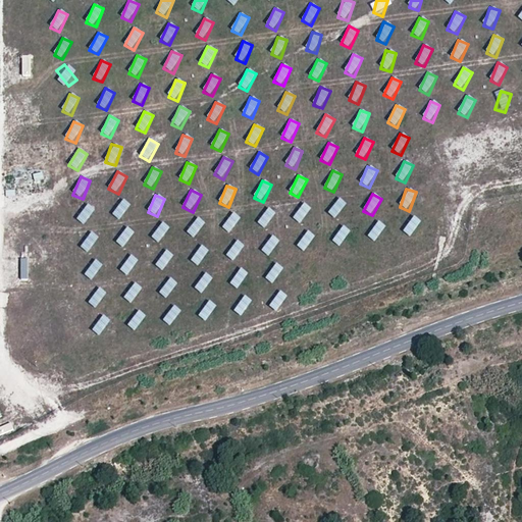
[(337,219),(346,202),(336,198),(328,215),(337,219)]
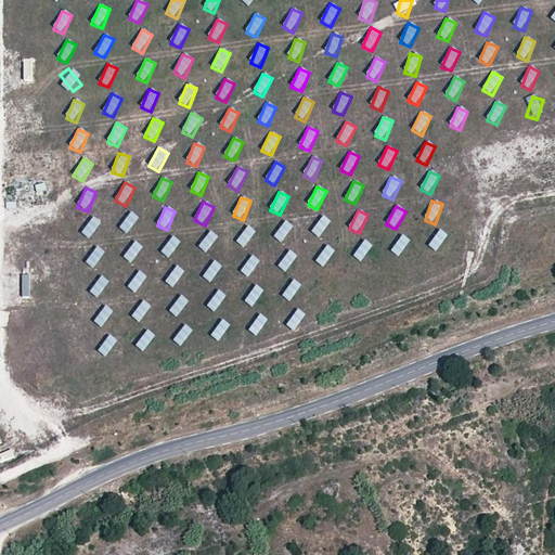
[(129,213),(119,231),(129,235),(138,217),(129,213)]
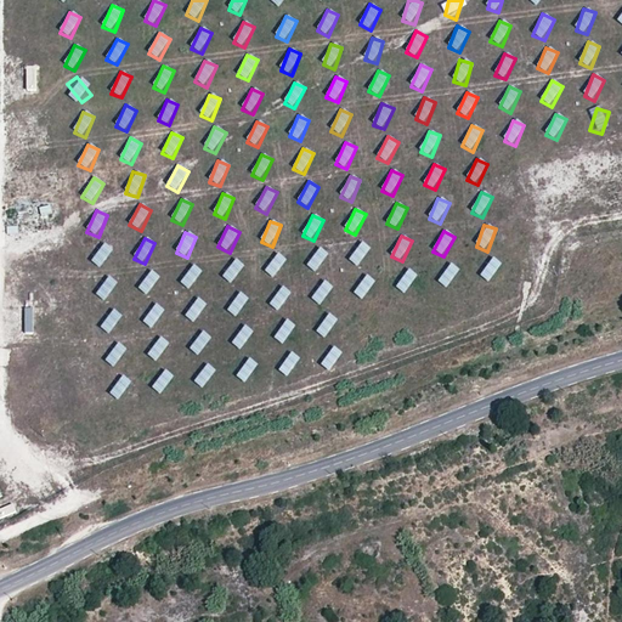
[(361,267),(369,247),(358,242),(350,264),(361,267)]
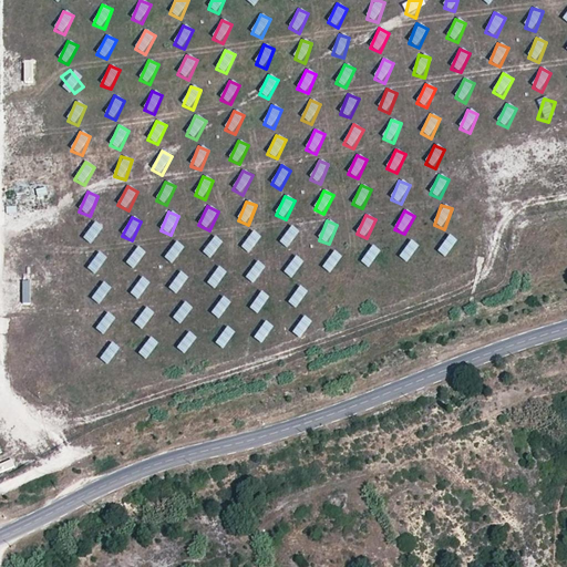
[(93,246),(102,227),(92,222),(83,240),(93,246)]
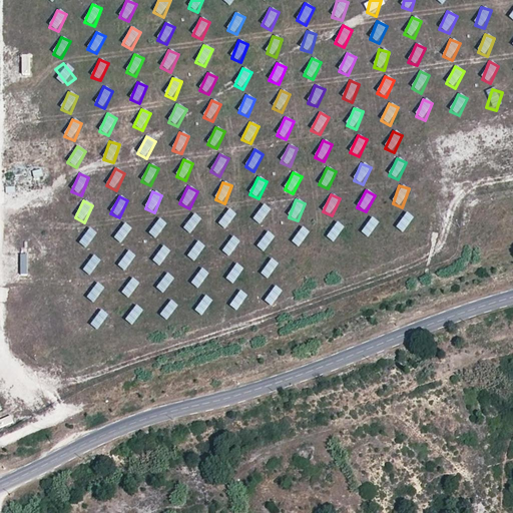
[(263,225),(271,208),(262,204),(253,221),(263,225)]
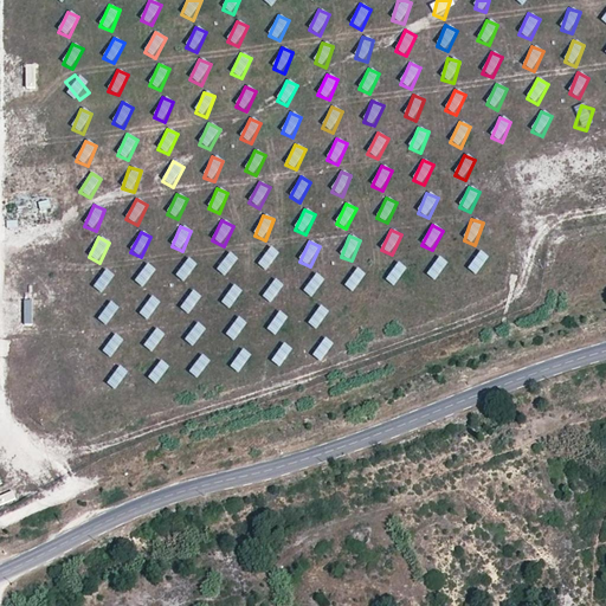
[(268,246),(258,266),(269,272),(278,252),(268,246)]
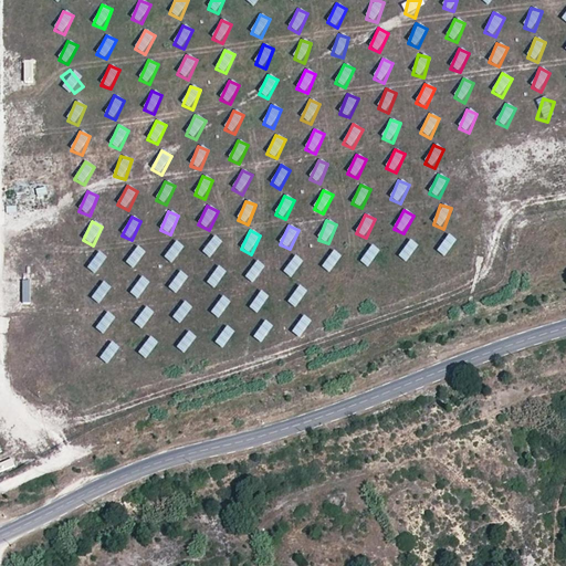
[(448,259),(454,239),(444,234),(438,255),(448,259)]
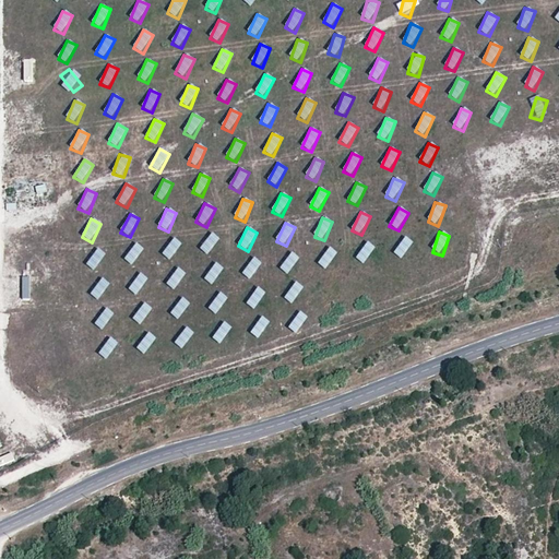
[(199,239),(211,256),(219,249),(207,233),(199,239)]
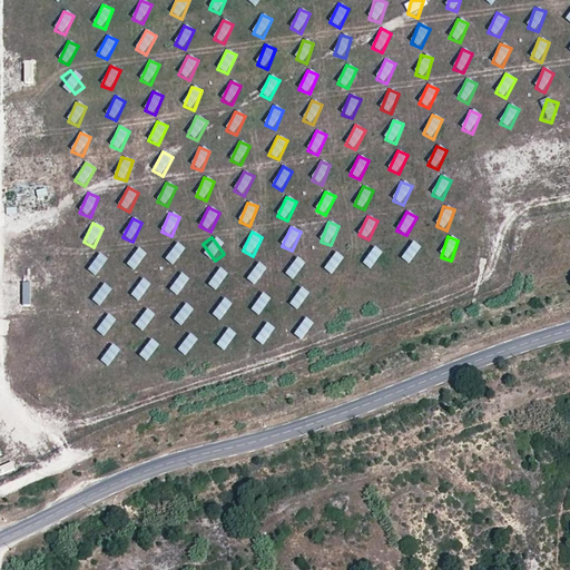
[(401,261),(411,266),(421,246),(411,242),(401,261)]
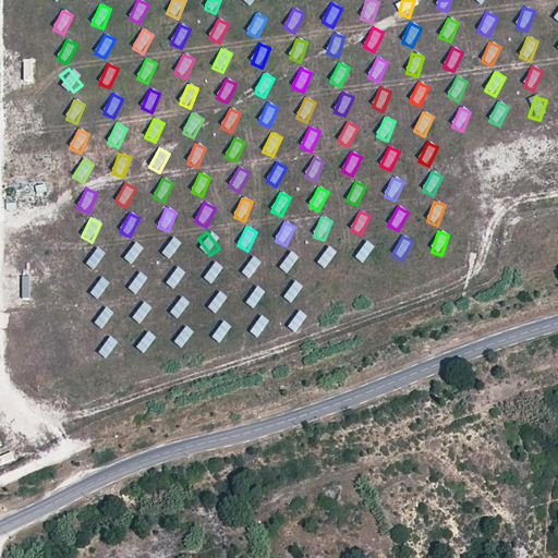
[(172,261),(181,242),(171,238),(162,256),(172,261)]
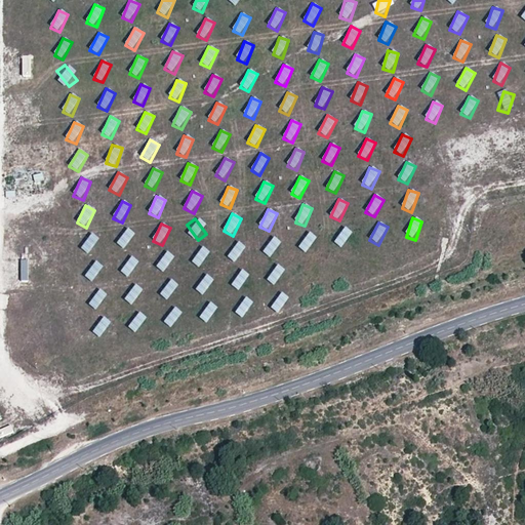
[(344,249),(352,232),(342,227),(334,245),(344,249)]
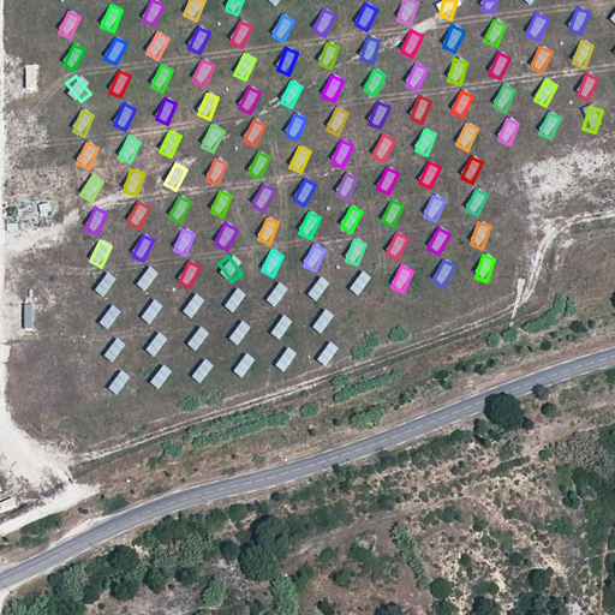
[(137,288),(148,293),(157,273),(147,268),(137,288)]
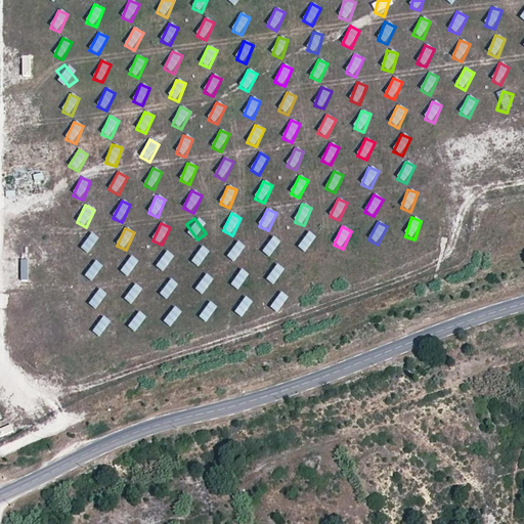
[(306,231),(299,250),(308,254),(315,235),(306,231)]
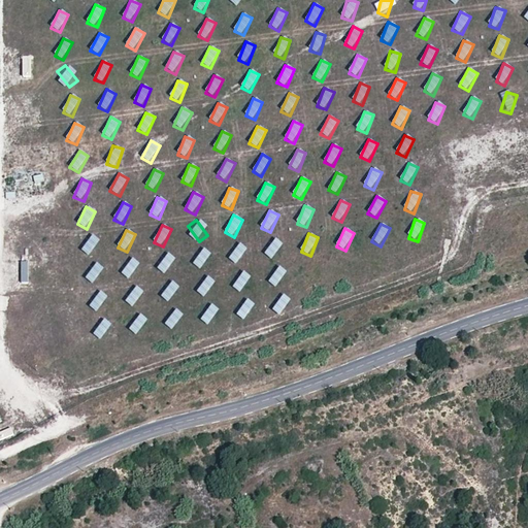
[(91,257),(99,239),(90,235),(81,253),(91,257)]
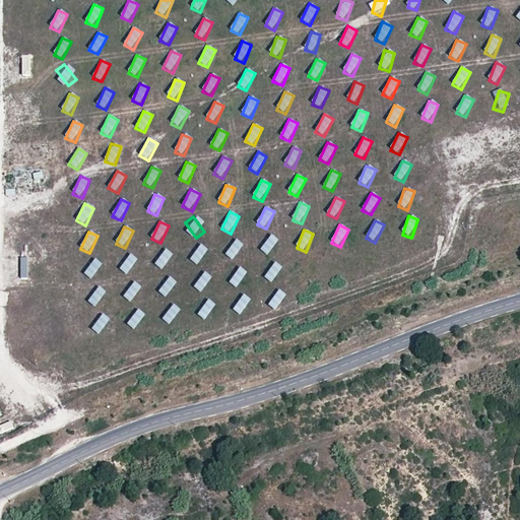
[(271,256),(277,239),(267,235),(261,253),(271,256)]
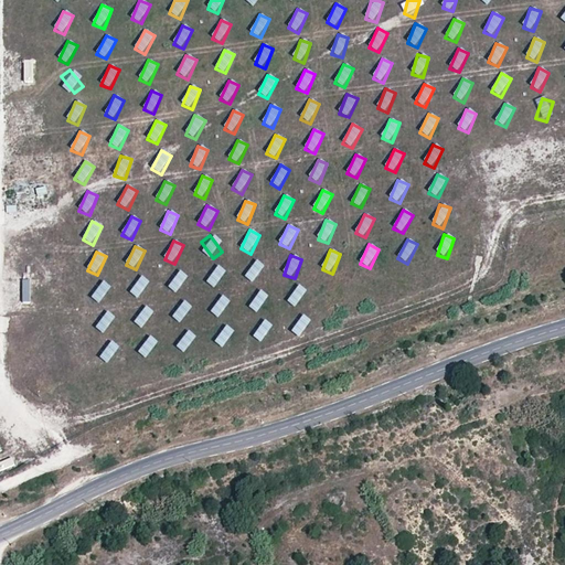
[(255,284),(264,265),(254,260),(245,279),(255,284)]
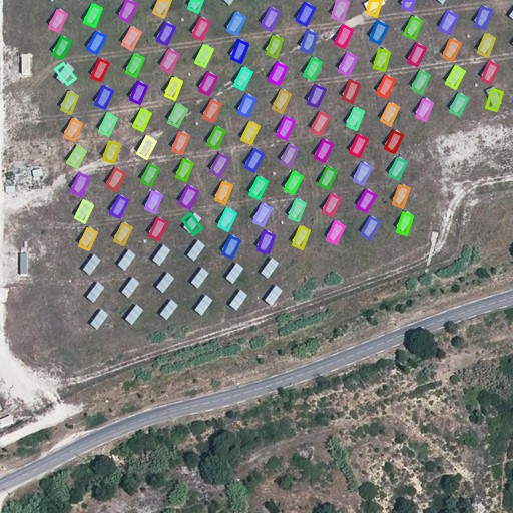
[(197,263),(203,244),(194,241),(188,260),(197,263)]
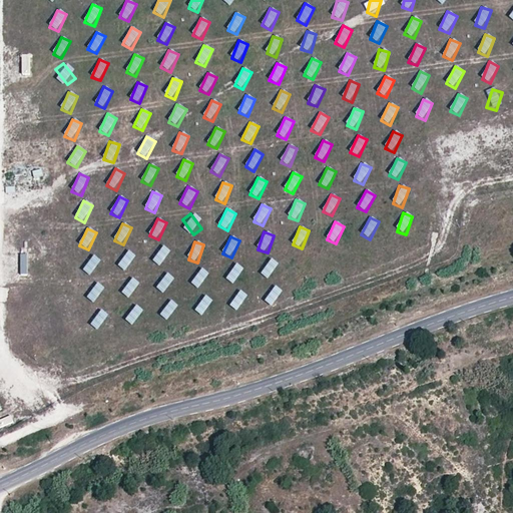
[(162,268),(169,250),(160,246),(152,264),(162,268)]
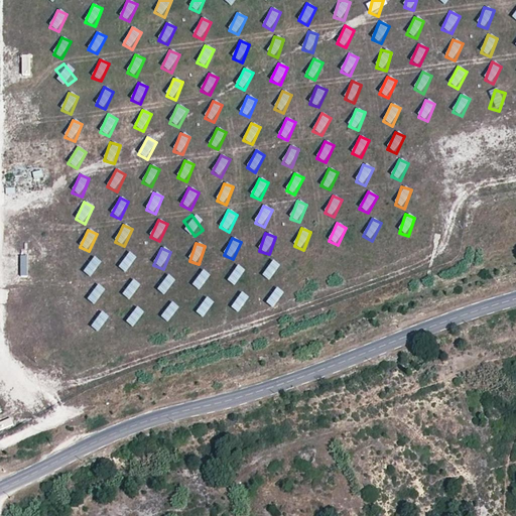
[(119,269),(128,273),(136,256),(127,252),(119,269)]
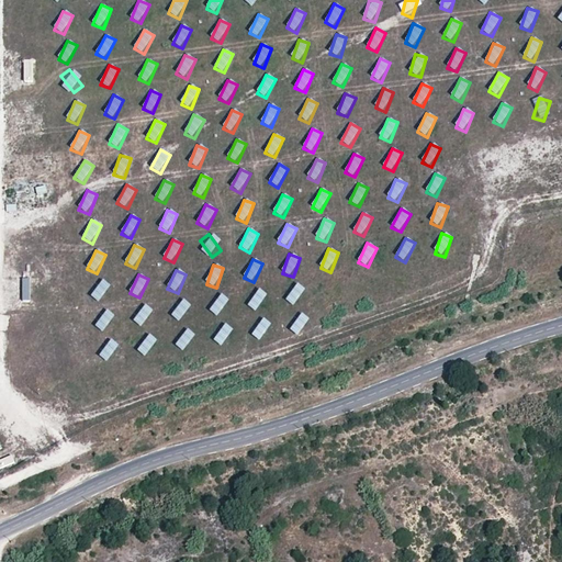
[(101,303),(110,284),(100,280),(91,299),(101,303)]
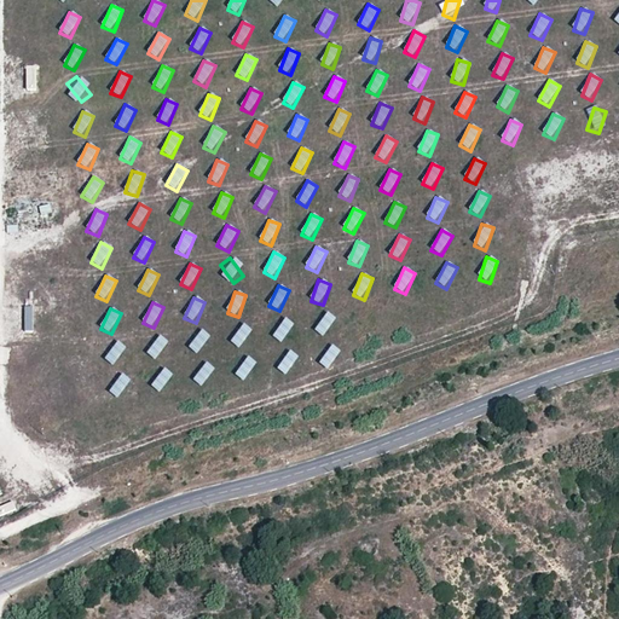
[(316,335),(328,339),(335,317),(323,312),(316,335)]
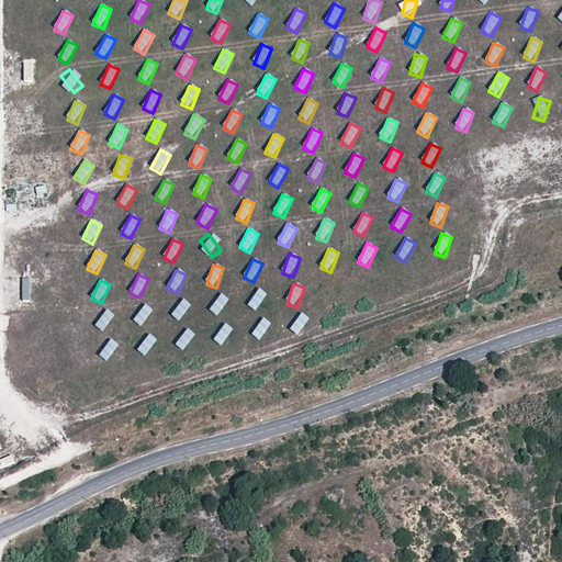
[(259,313),(266,292),(255,289),(248,308),(259,313)]
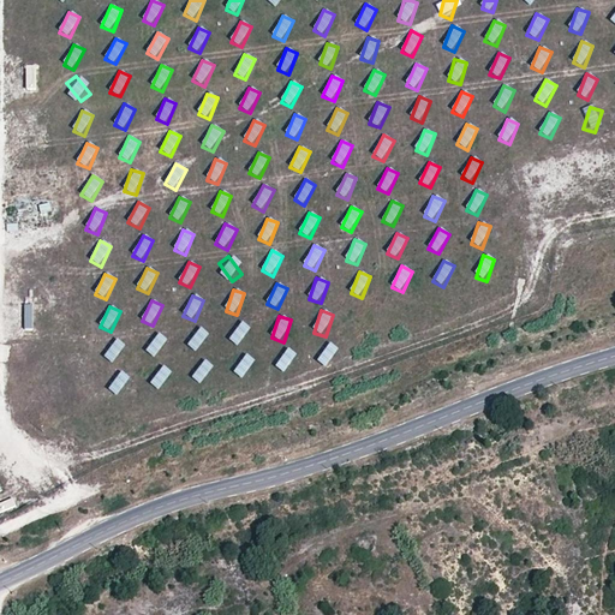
[(230,342),(240,347),(250,327),(238,322),(230,342)]
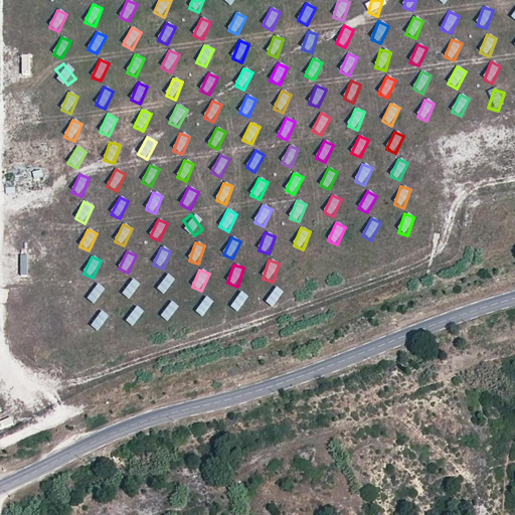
[(165,275),(157,292),(166,296),(175,279),(165,275)]
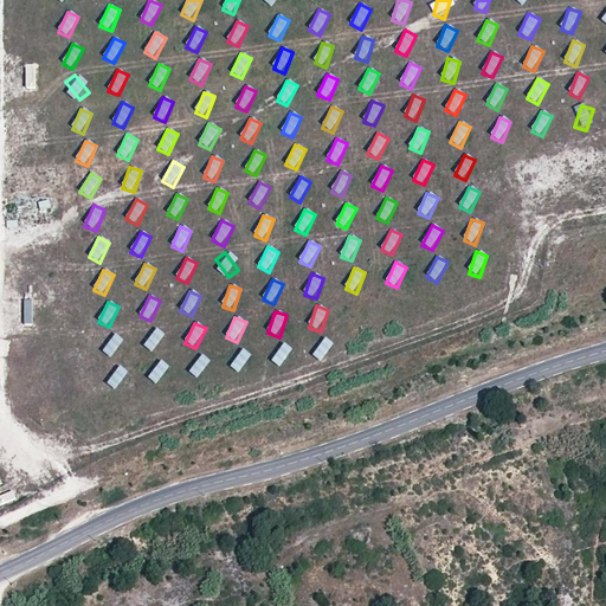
[(143,349),(154,354),(163,333),(153,328),(143,349)]
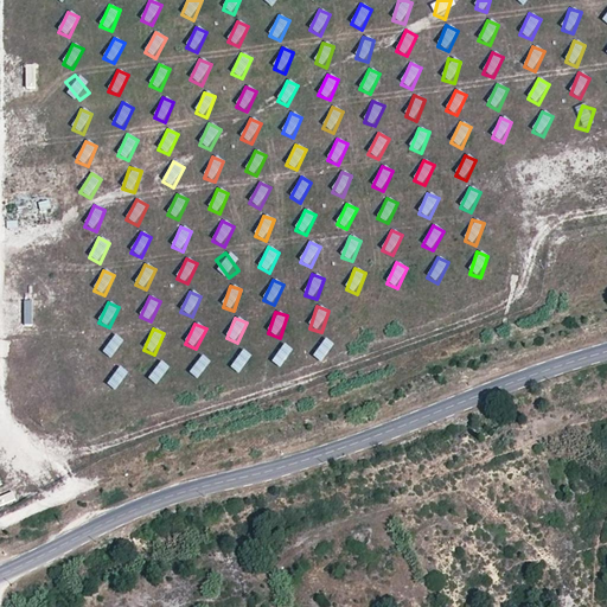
[(103,356),(115,359),(122,338),(112,334),(103,356)]
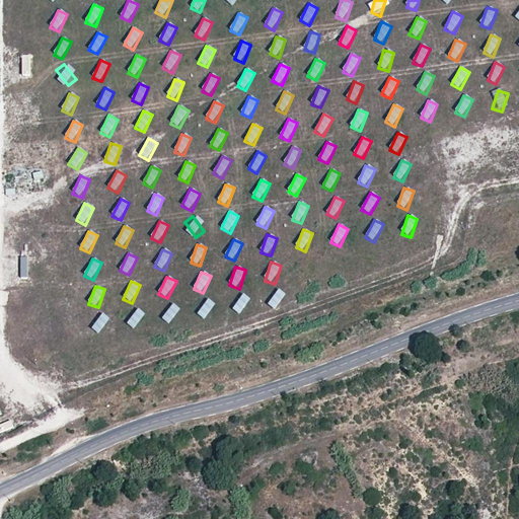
[(268,307),(277,311),(285,294),(276,290),(268,307)]
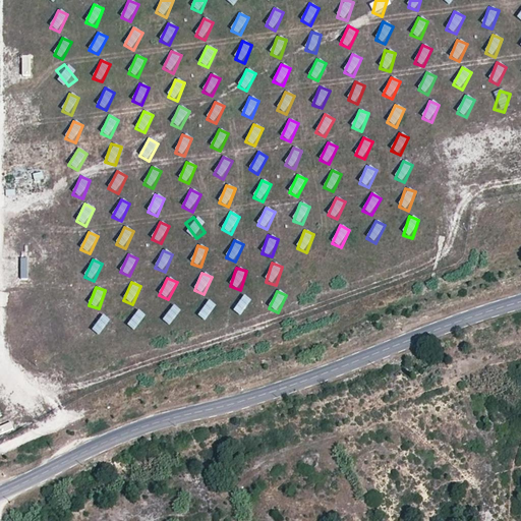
[(233,313),(242,317),(250,300),(241,296),(233,313)]
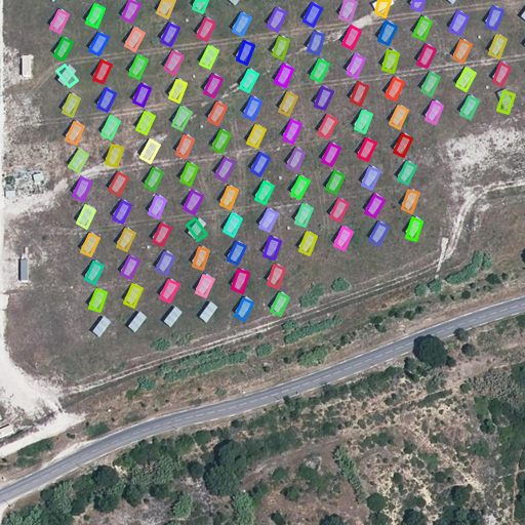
[(209,325),(217,308),(208,303),(200,321),(209,325)]
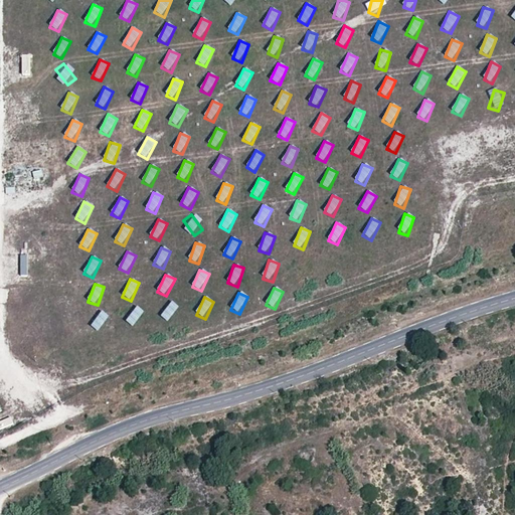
[(161,320),(170,324),(178,306),(169,302),(161,320)]
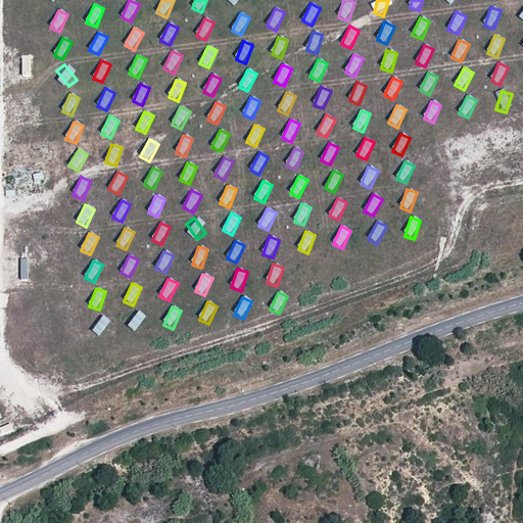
[(137,333),(145,315),(136,311),(128,329),(137,333)]
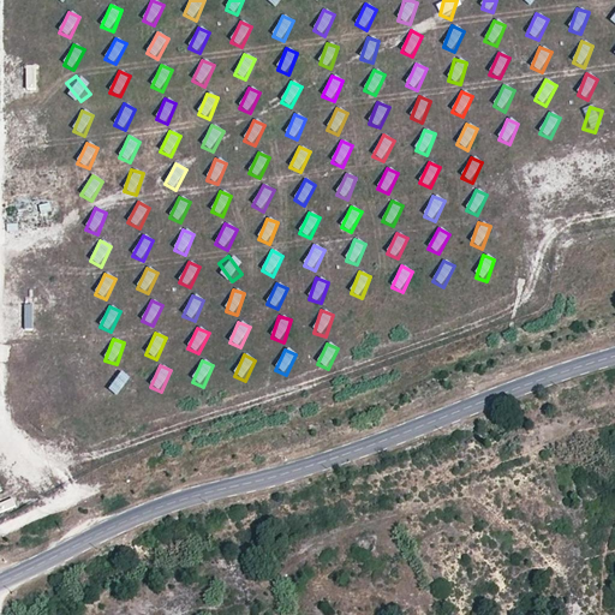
[(119,398),(129,376),(118,371),(108,392),(119,398)]
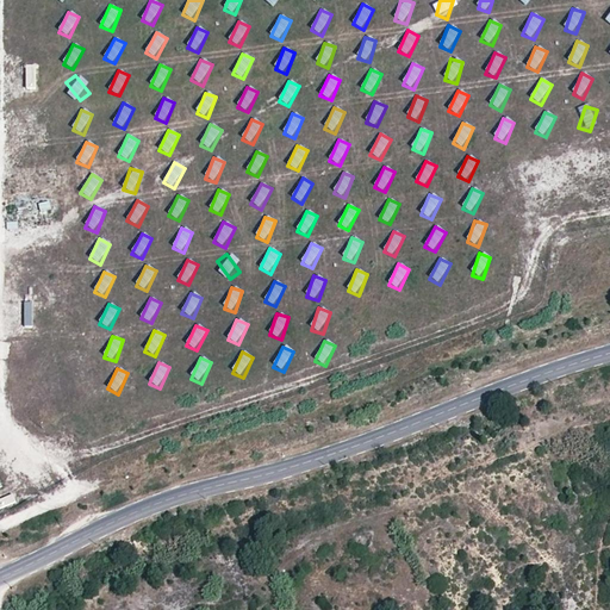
[(0,509),(17,503),(13,496),(0,500),(0,509)]
